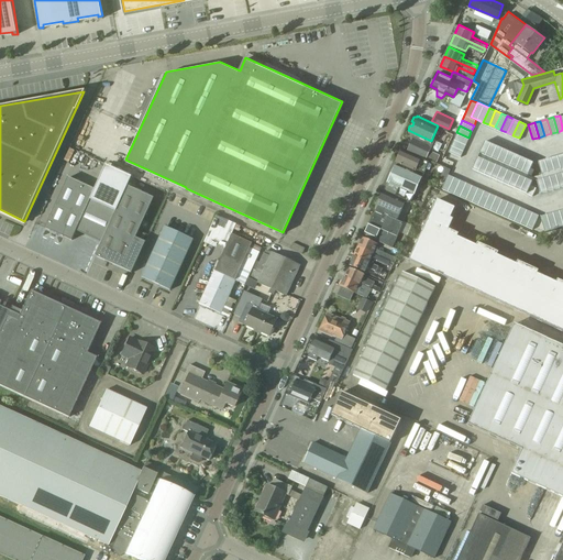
[(456,132),(454,138),(466,143),(468,138),(456,132)]
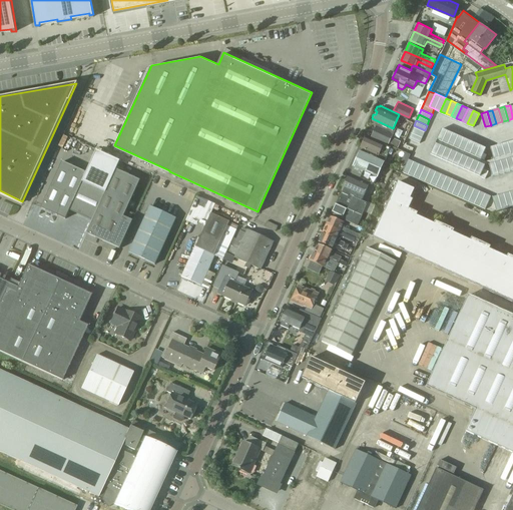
[(393,132),(376,124),(371,135),(389,143),(393,132)]
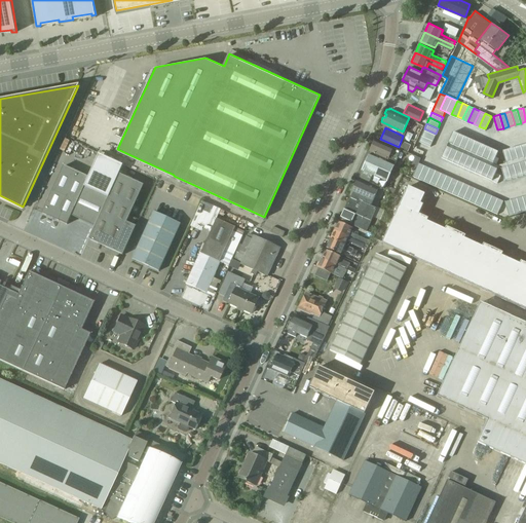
[(424,128),(421,135),(433,140),(436,134),(424,128)]
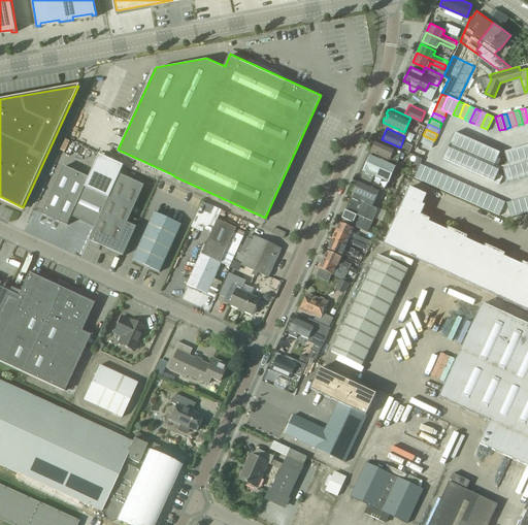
[(455,130),(442,157),(499,183),(502,174),(497,172),(500,166),(494,164),(495,162),(499,164),(501,159),(497,157),(500,151),(455,130)]
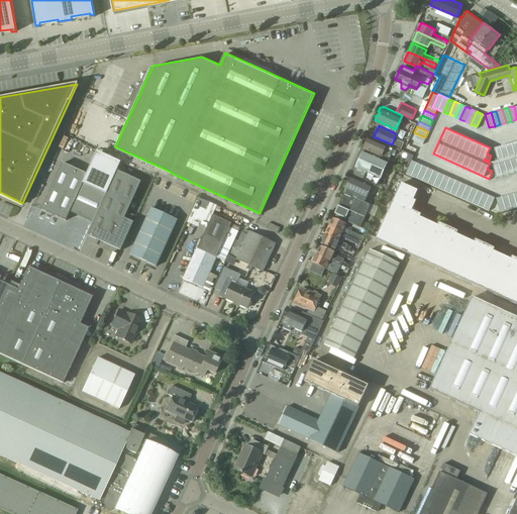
[(414,132),(412,137),(423,142),(425,137),(414,132)]
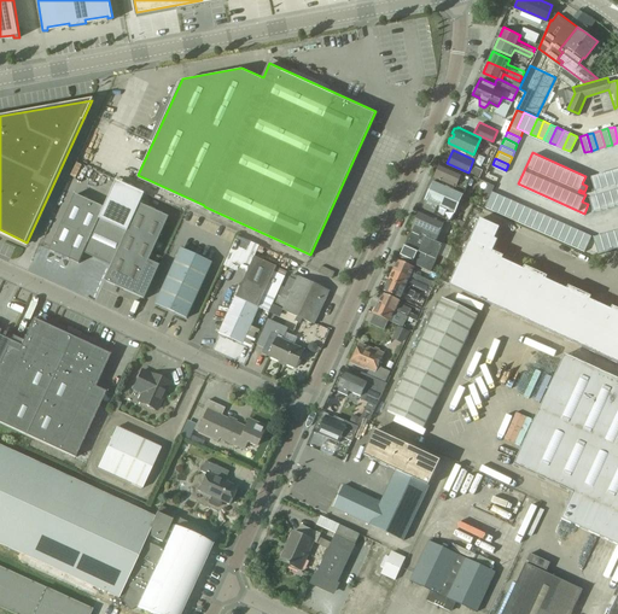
[(435,179),(432,183),(461,198),(471,175),(442,162),(436,176),(437,176),(436,180),(435,179)]
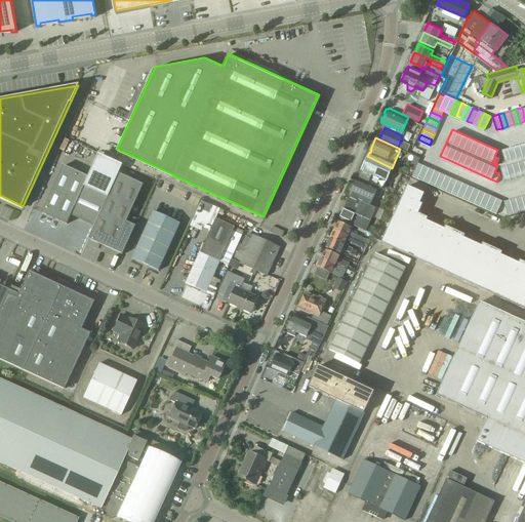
[(506,163),(499,165),(503,178),(524,171),(524,142),(501,149),(506,163)]
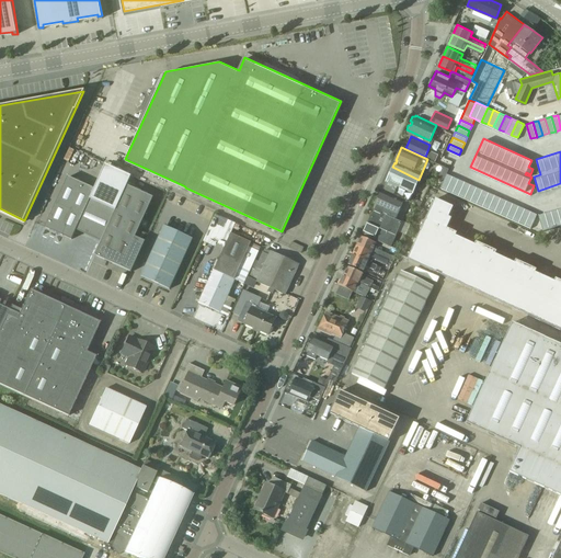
[(384,188),(410,200),(419,180),(392,167),(386,180),(387,180),(384,188)]
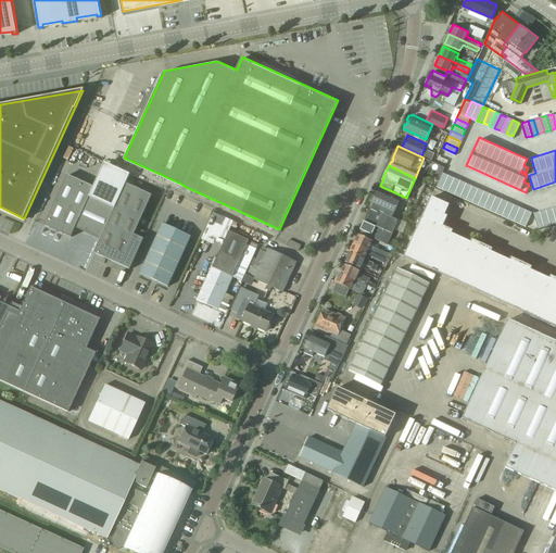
[(68,173),(46,223),(71,235),(75,225),(101,237),(122,190),(126,181),(101,170),(97,179),(95,185),(93,185),(68,173)]
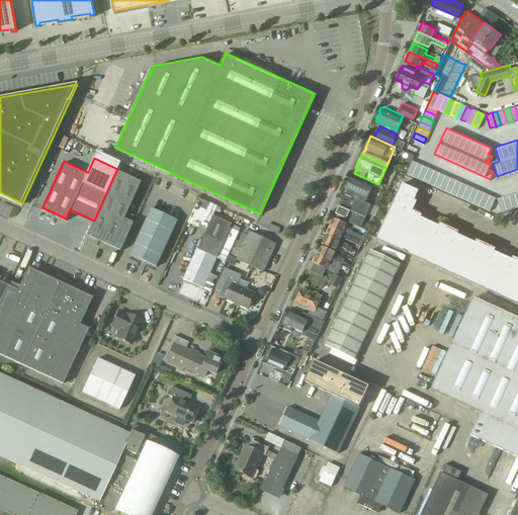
[(412,159),(407,172),(412,174),(418,162),(412,159)]
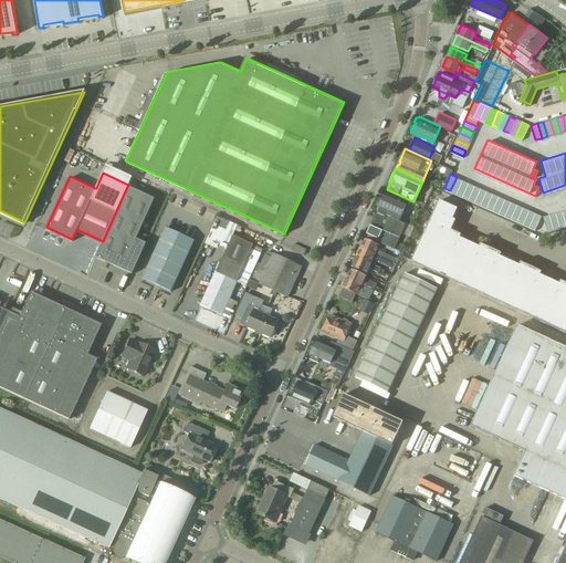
[(457,177),(450,190),(457,194),(462,179),(457,177)]
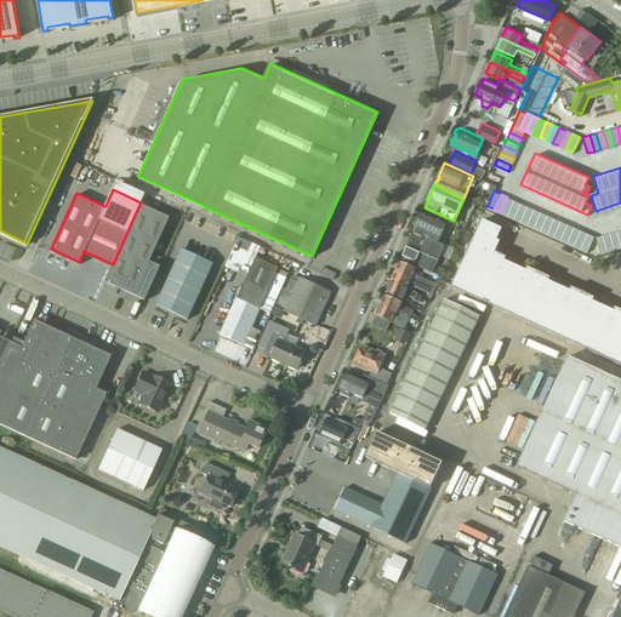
[(507,196),(501,212),(507,215),(514,200),(507,196)]
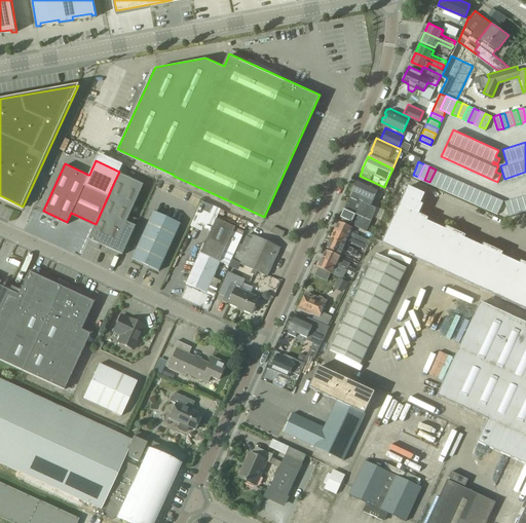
[(436,170),(429,182),(436,185),(441,172),(436,170)]
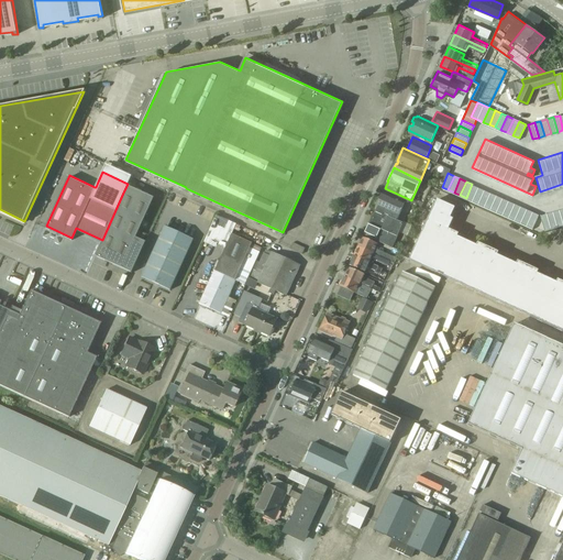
[(102,240),(96,253),(132,270),(146,240),(136,235),(154,196),(128,184),(123,193),(102,240)]
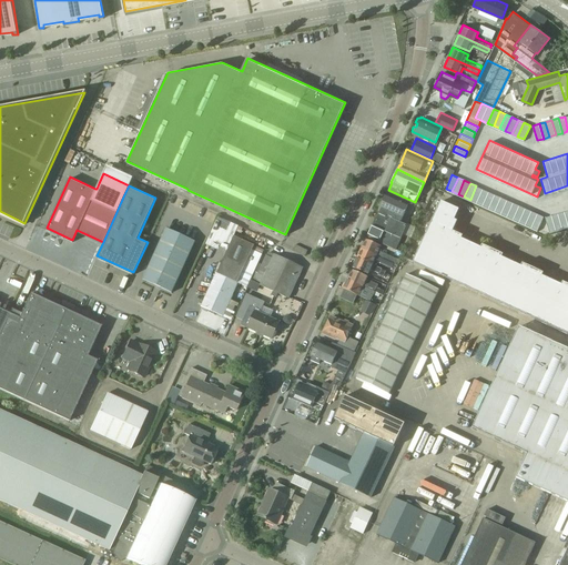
[(476,185),(470,200),(476,202),(483,188),(476,185)]
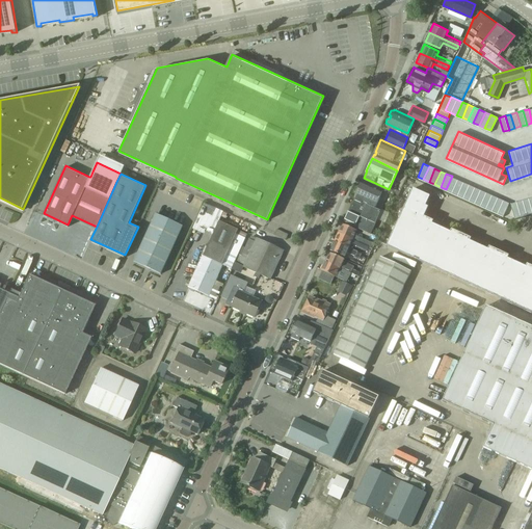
[(452,176),(446,189),(452,192),(457,179),(452,176)]
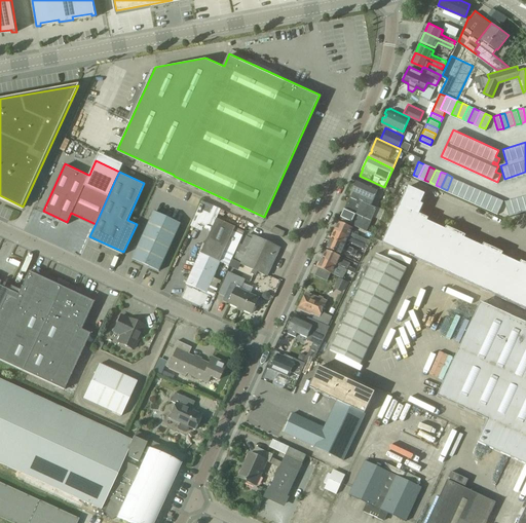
[(379,186),(359,177),(340,217),(361,226),(361,227),(367,230),(377,206),(372,202),(379,186)]
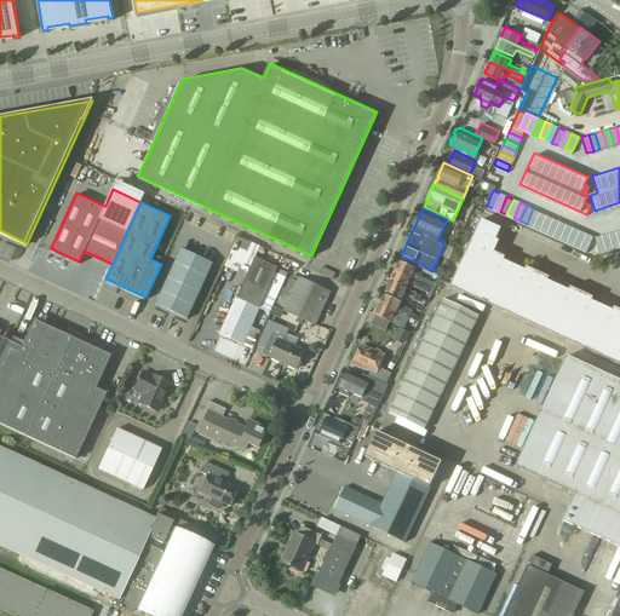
[(533,208),(527,224),(533,226),(540,211),(533,208)]
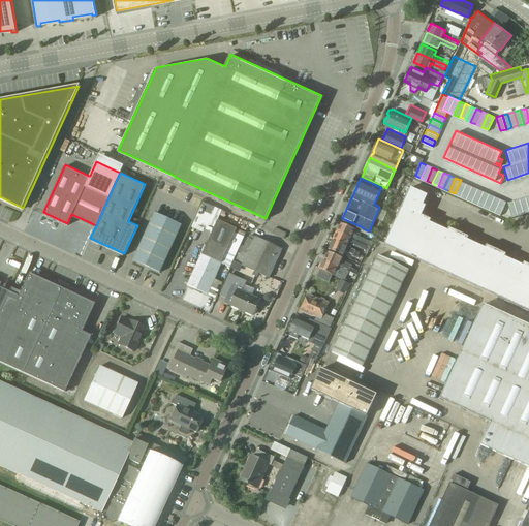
[(461,180),(455,193),(461,196),(466,183),(461,180)]
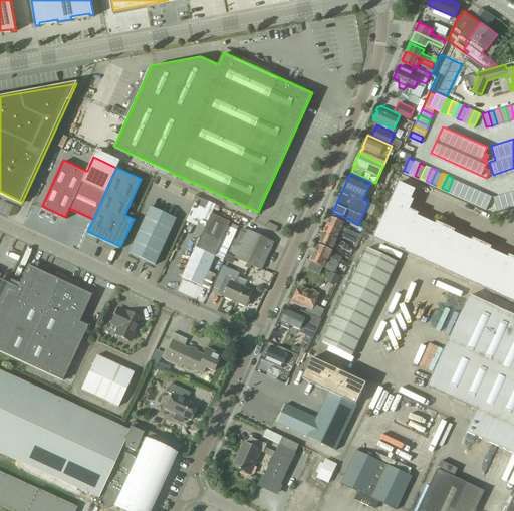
[(453,178),(448,191),(453,193),(459,180),(453,178)]
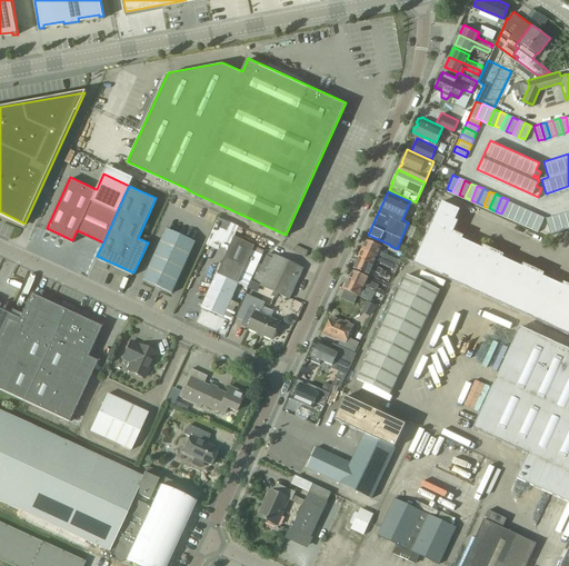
[(455,218),(459,208),(441,199),(412,260),(568,333),(568,283),(562,280),(561,284),(542,275),(543,271),(522,261),(521,265),(501,256),(503,252),(482,242),(481,246),(461,237),(462,234),(452,229),(458,219),(455,218)]
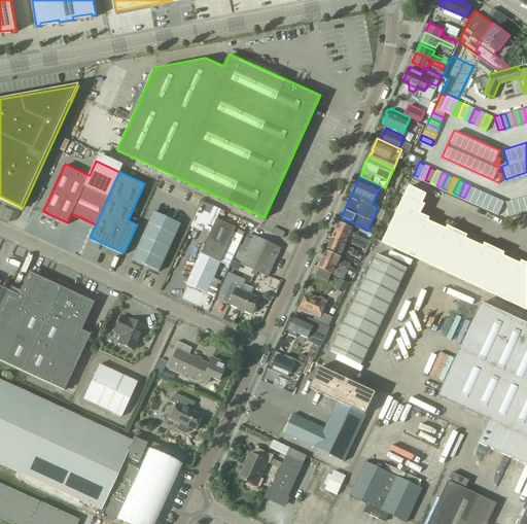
[(470,184),(464,198),(470,200),(476,187),(470,184)]
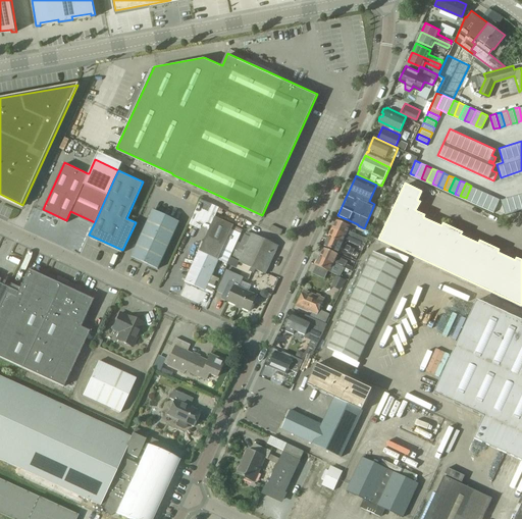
[(471,186),(466,198),(471,201),(477,188),(471,186)]
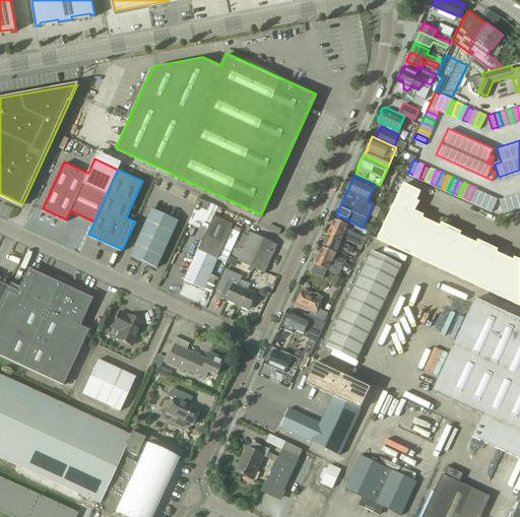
[(475,187),(469,200),(475,202),(480,190),(475,187)]
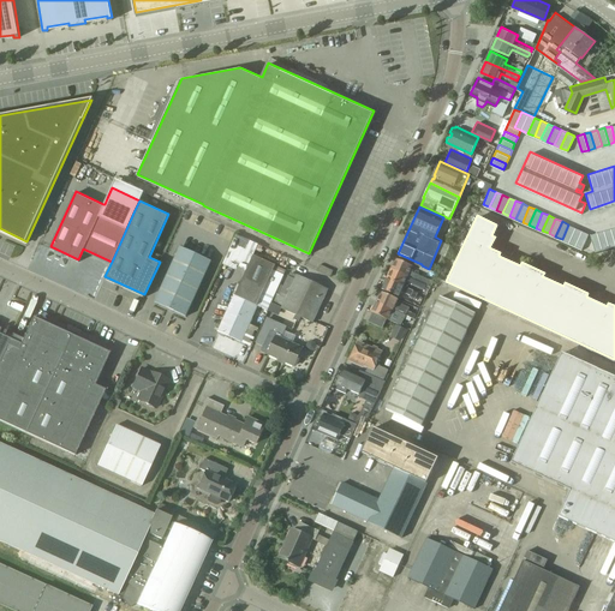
[(568,225),(562,239),(568,243),(575,227),(568,225)]
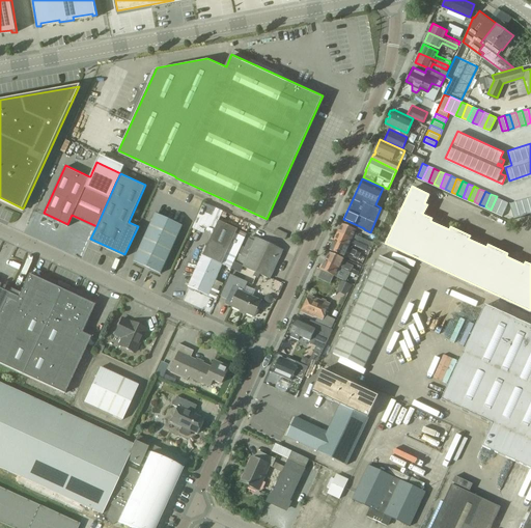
[(497,196),(491,210),(497,212),(502,199),(497,196)]
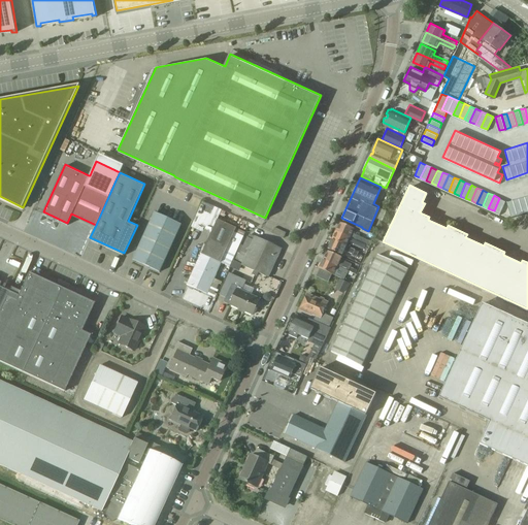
[(527,207),(524,196),(519,197),(523,211),(527,209),(527,207)]
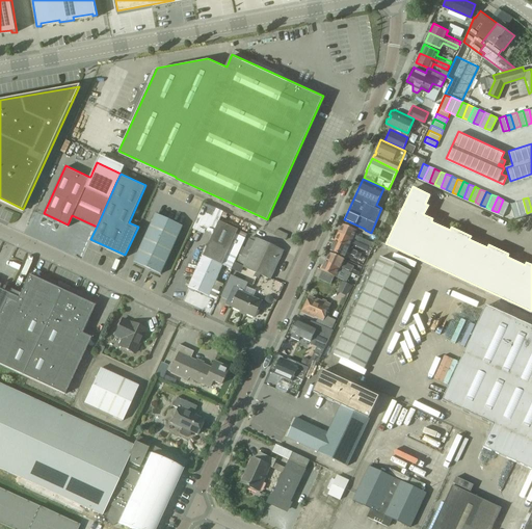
[(523,199),(516,201),(521,214),(527,213),(523,199)]
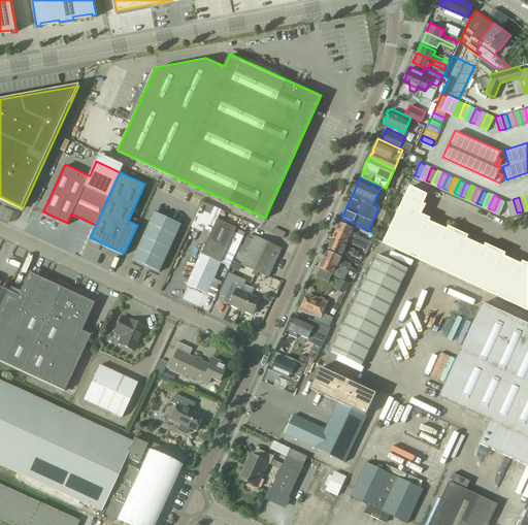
[(499,198),(494,210),(499,214),(505,200),(499,198)]
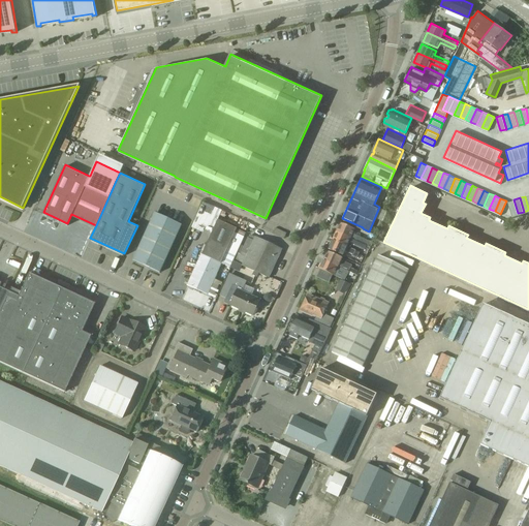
[(514,199),(507,202),(511,215),(518,213),(514,199)]
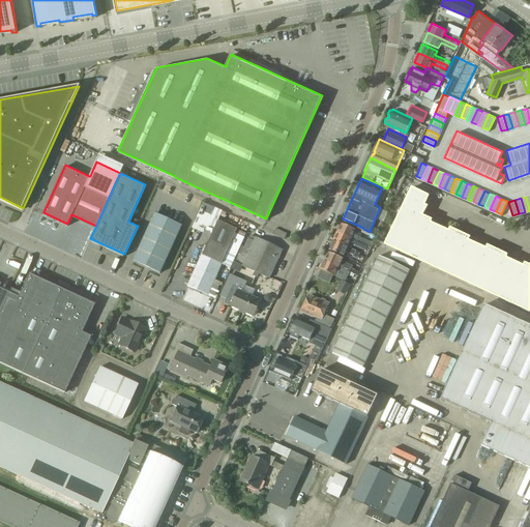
[(202,203),(192,226),(211,234),(221,214),(225,215),(227,211),(203,201),(203,204),(202,203)]
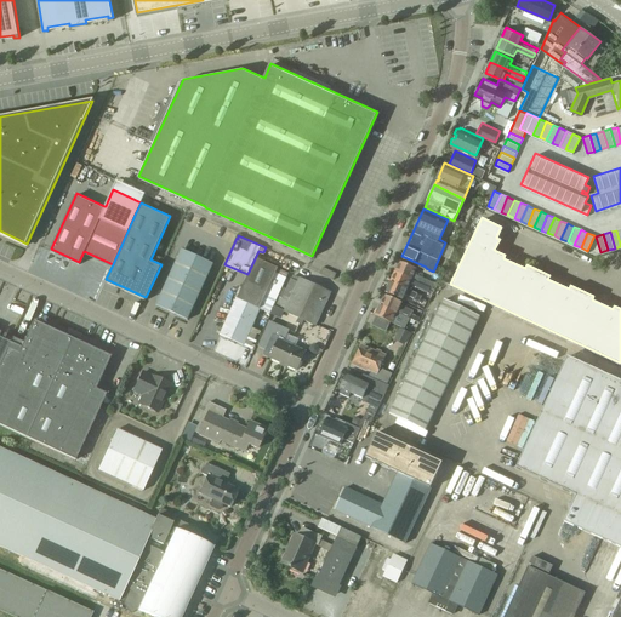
[(212,261),(182,247),(157,302),(187,316),(212,261)]
